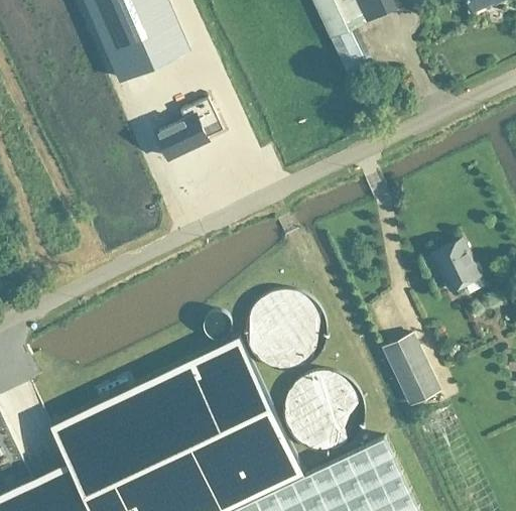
[(163,0),(86,0),(122,83),(187,54),(163,0)]
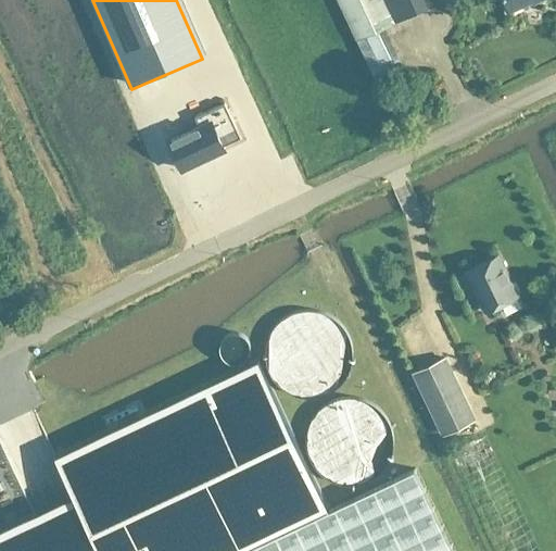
[(343,0),(364,42),(381,34),(438,8),(433,0),(343,0)]
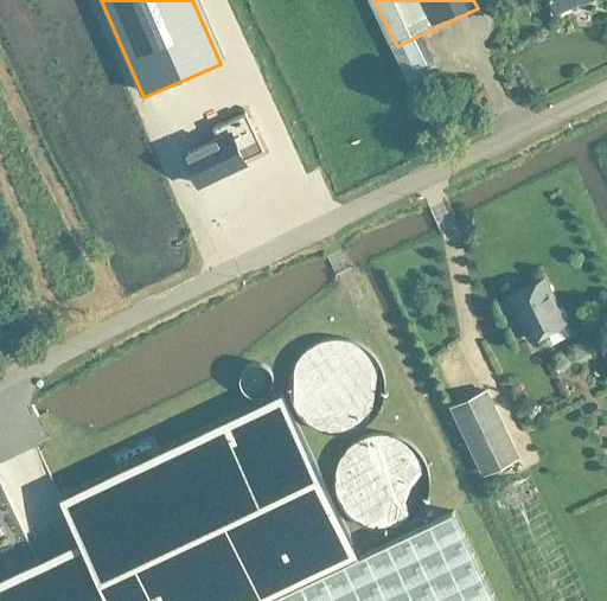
[(545,0),(555,19),(587,4),(588,6),(600,0),(545,0)]
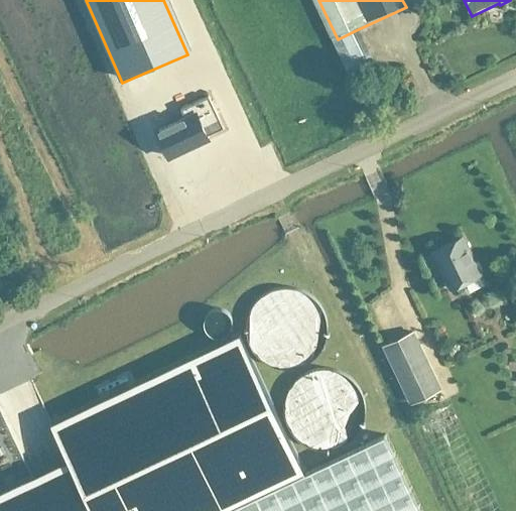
[(169,161),(210,142),(204,131),(219,124),(208,101),(181,114),(185,123),(157,136),(169,161)]
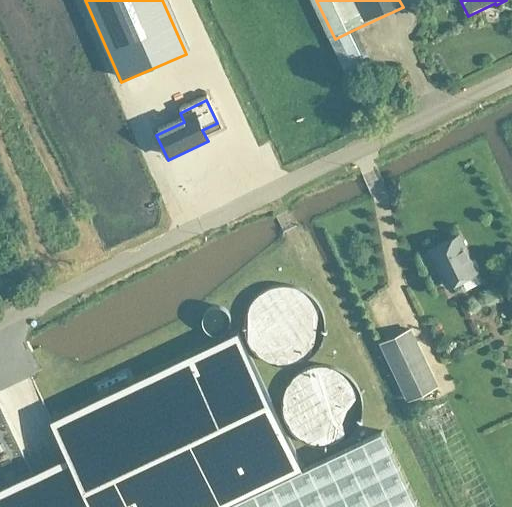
[(446,291),(476,277),(458,240),(428,255),(446,291)]
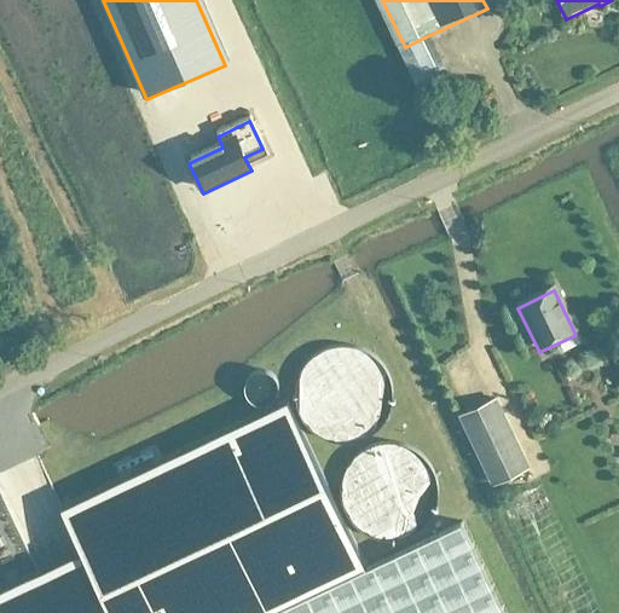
[(526,472),(495,405),(460,422),(491,489),(526,472)]
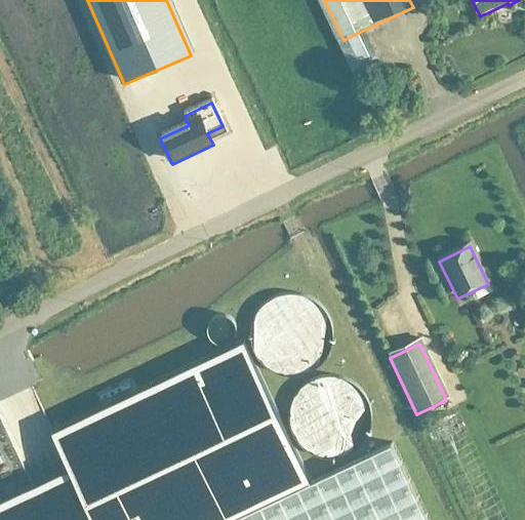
[(236,519),(309,486),(242,345),(51,435),(69,472),(0,504),(0,519),(236,519)]
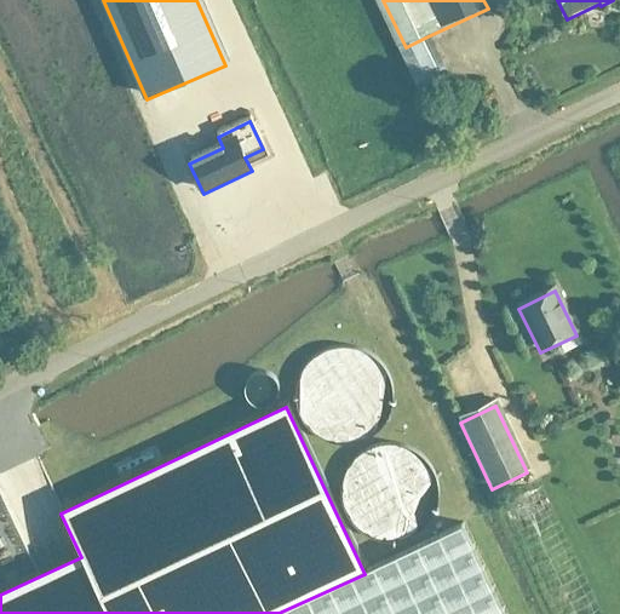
[(365,574),(279,613),(501,613),(460,528),(365,574)]
